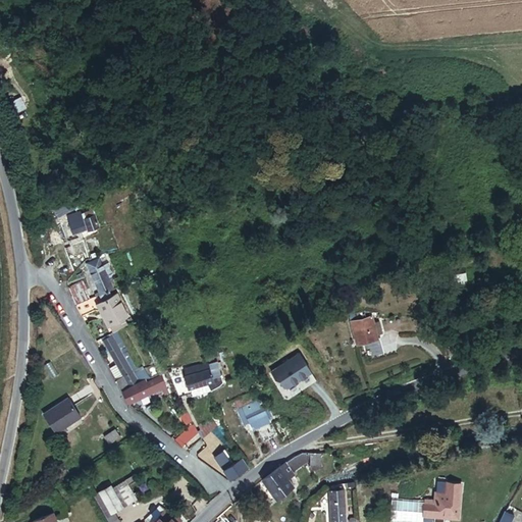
[(68,244),(91,237),(86,220),(63,227),(68,244)]
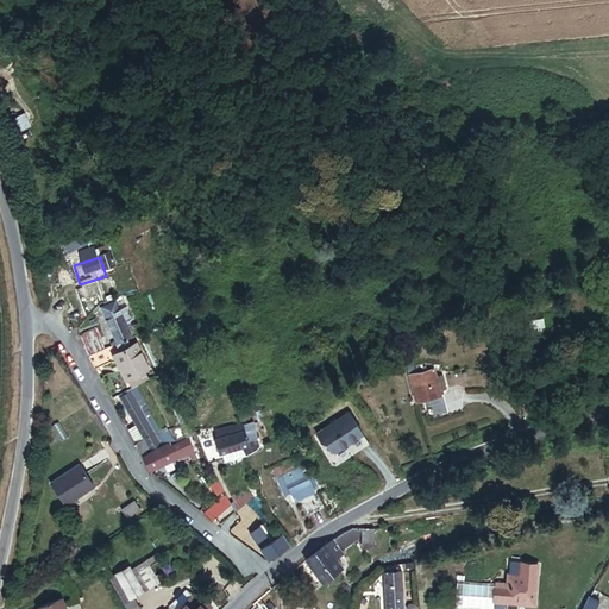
[(121,341),(135,336),(120,303),(106,311),(121,341)]
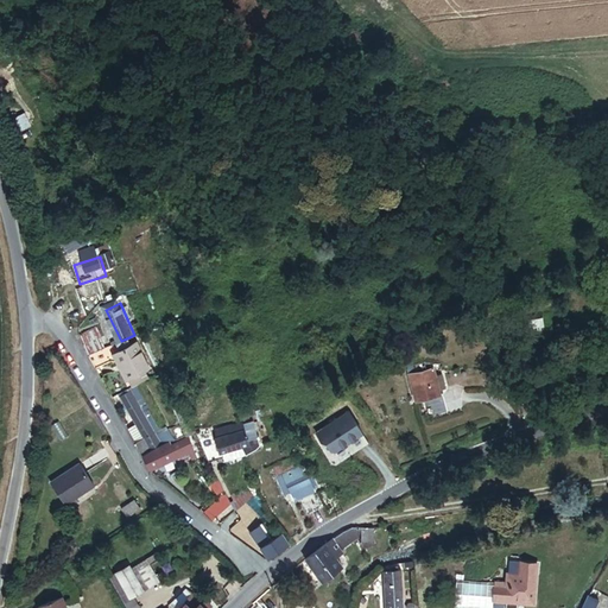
[(103,344),(105,343),(95,327),(81,333),(88,352),(103,344)]
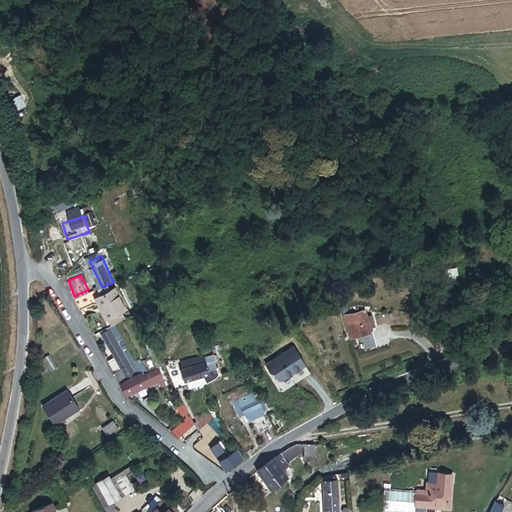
[(121,306),(126,303),(116,285),(98,294),(108,313),(110,312),(121,306)]
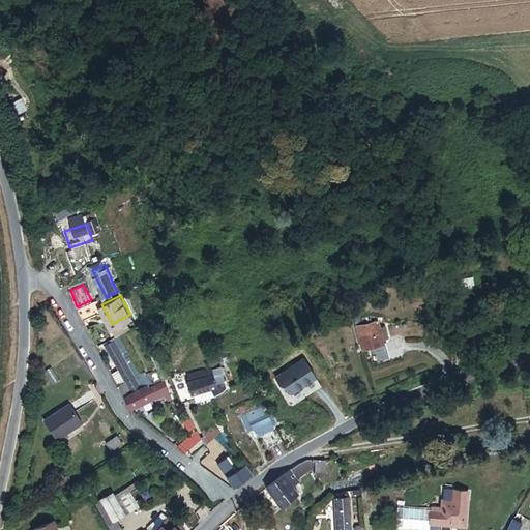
[(86,323),(99,316),(93,303),(80,310),(86,323)]
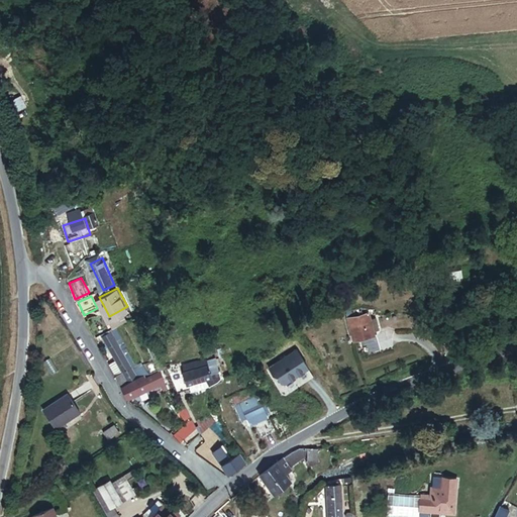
[(113,323),(128,319),(122,309),(111,315),(113,323)]
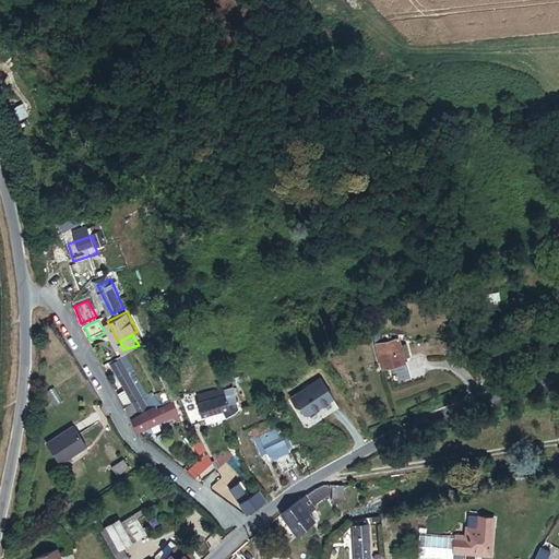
[(372,372),(396,367),(391,342),(366,347),(372,372)]
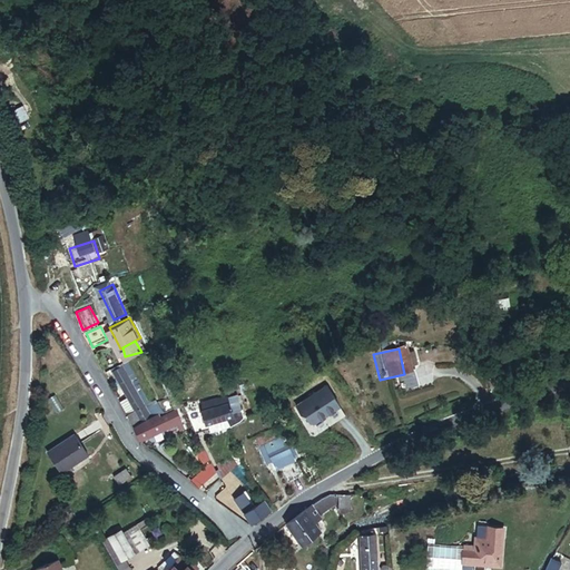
[(134,425),(156,414),(156,412),(159,411),(130,357),(112,369),(128,397),(136,413),(127,418),(134,425)]
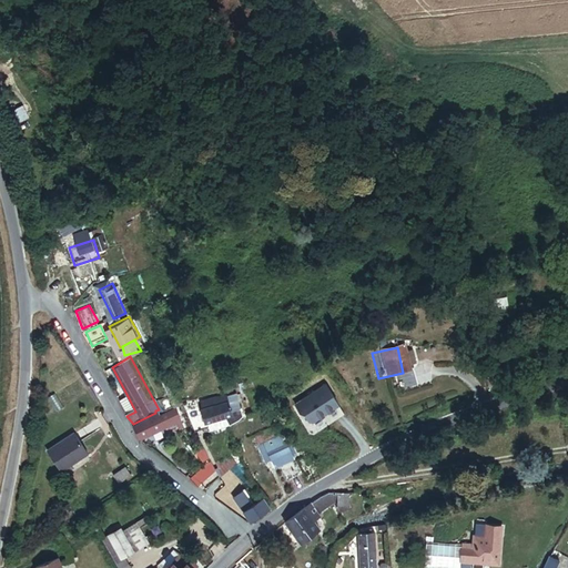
[(549,375),(564,372),(560,358),(546,362),(549,375)]
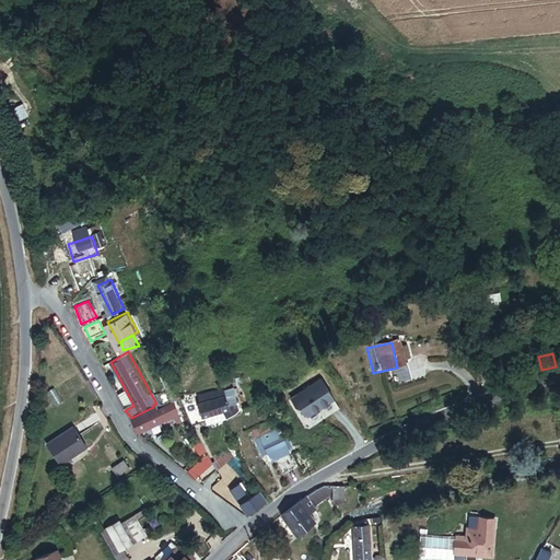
[(466,386),(479,381),(474,371),(461,376),(466,386)]
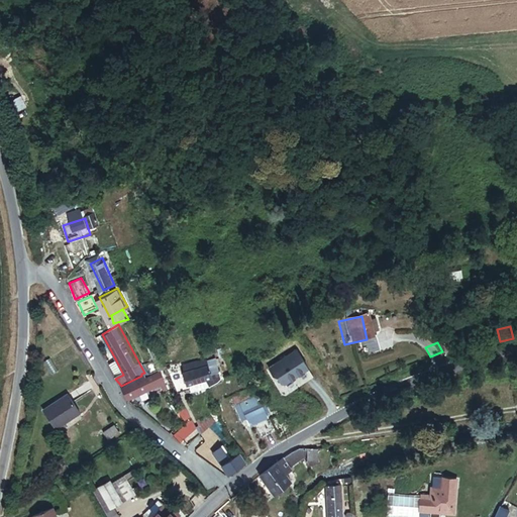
[(283,397),(313,378),(296,350),(266,369),(283,397)]
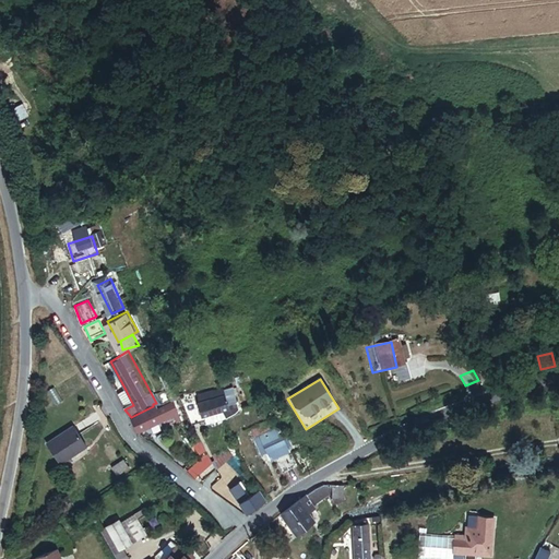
[(466,390),(480,383),(478,380),(465,385),(466,390)]
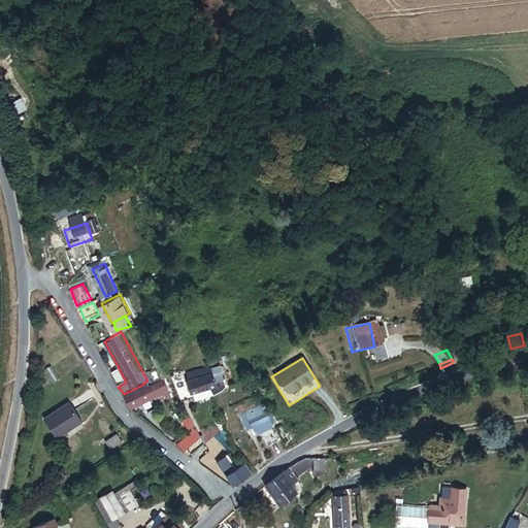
[(118,387),(126,383),(119,368),(110,374),(118,387)]
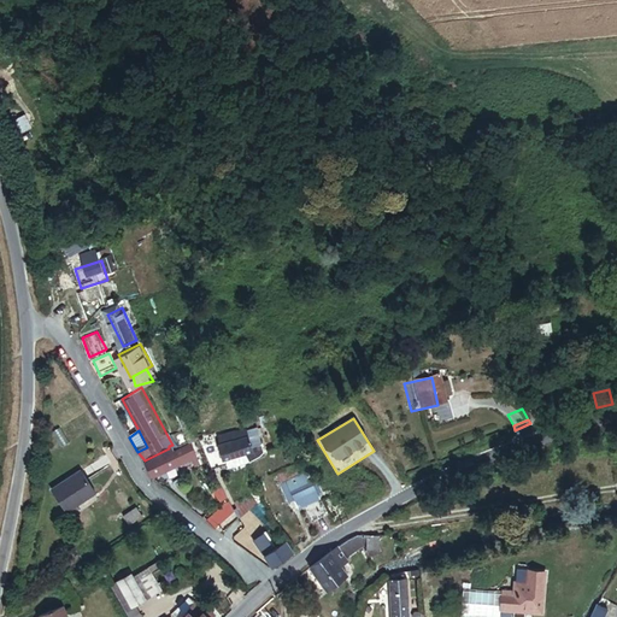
[(200,465),(229,451),(234,459),(250,452),(238,430),(216,441),(213,436),(191,447),(200,465)]
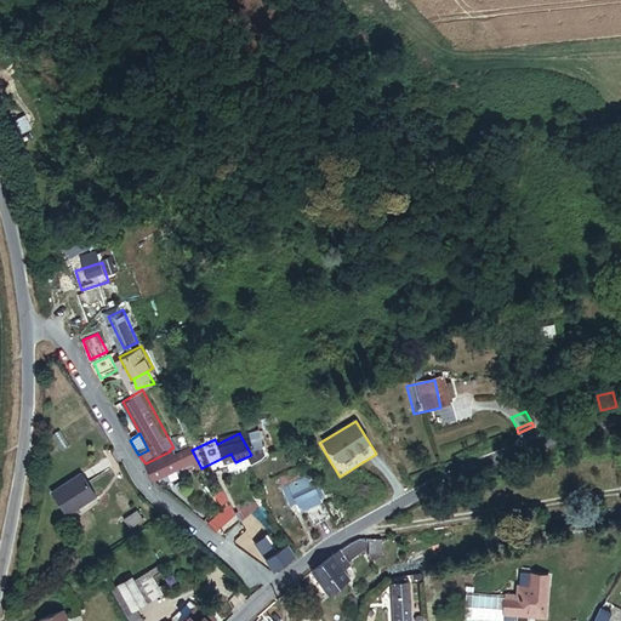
[(181,482),(189,477),(177,454),(160,462),(170,451),(146,463),(155,485),(164,479),(163,477),(175,471),(181,482)]
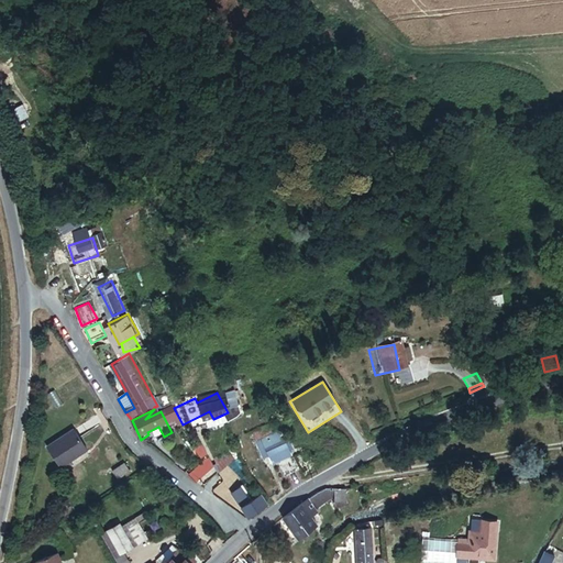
[(273,451),(285,444),(279,434),(242,454),(247,464),(254,460),(273,451)]
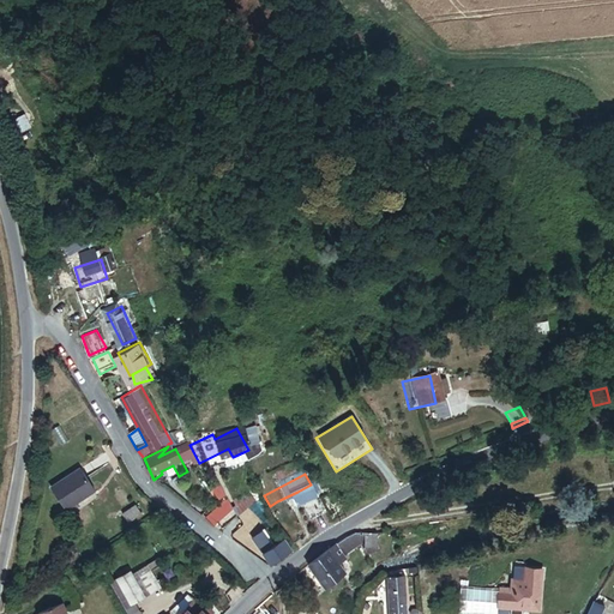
[(77,476),(48,494),(61,518),(91,501),(77,476)]
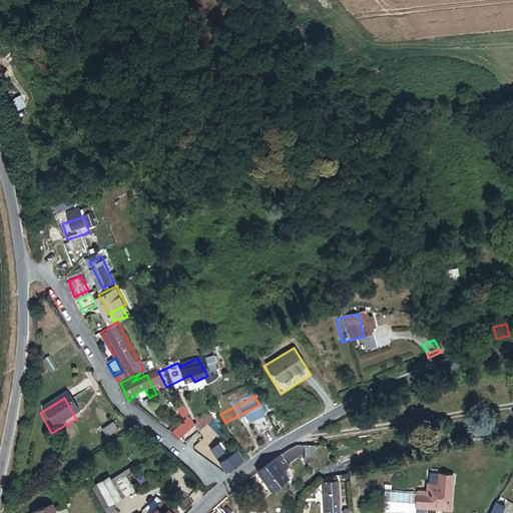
[(235,426),(252,417),(248,411),(231,419),(235,426)]
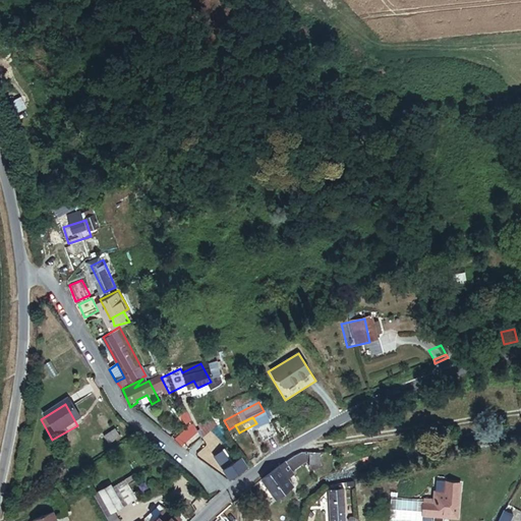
[(166,437),(171,446),(191,437),(186,426),(166,437)]
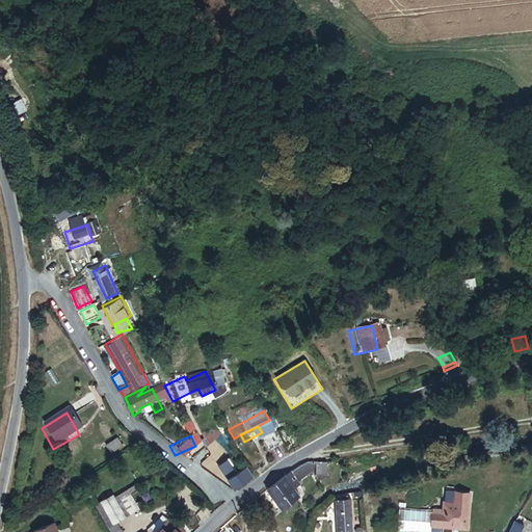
[(259,456),(272,449),(266,435),(250,444),(259,456)]
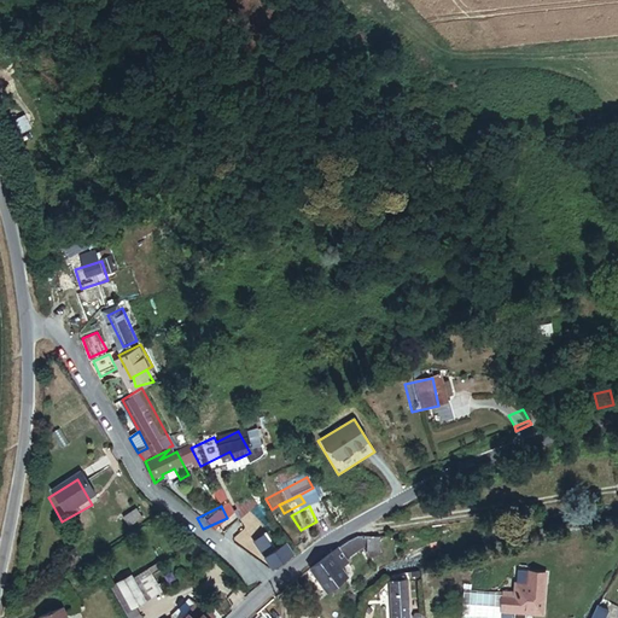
[(133,518),(120,525),(124,535),(138,528),(133,518)]
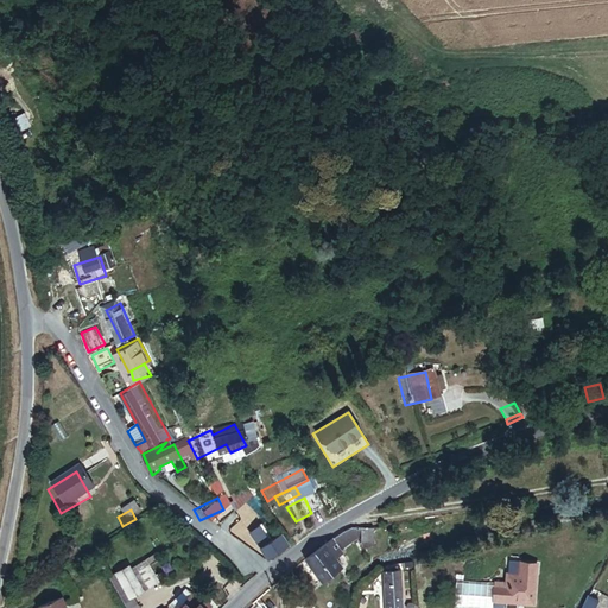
[(327,562),(342,551),(358,549),(356,536),(336,539),(320,551),(327,562)]
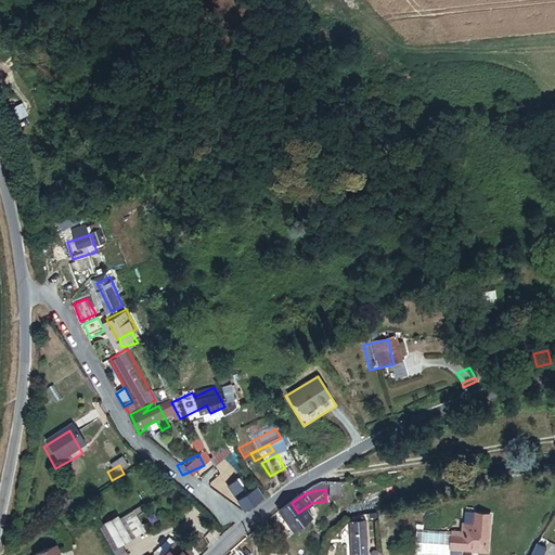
[(226,503),(233,514),(254,501),(247,490),(226,503)]
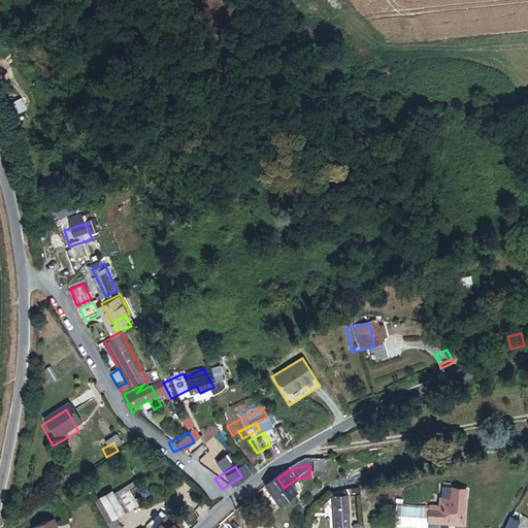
[(286,490),(284,488),(277,479),(271,483),(279,494),(286,490)]
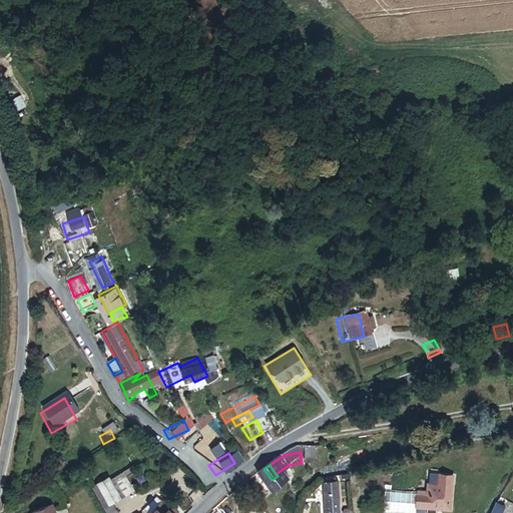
[(275,484),(272,480),(264,469),(248,480),(259,495),(275,484)]
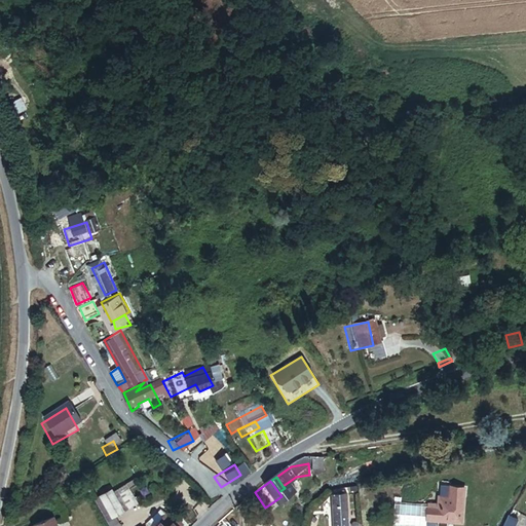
[(441,500),(431,499),(430,515),(442,516),(441,522),(451,522),(451,516),(466,517),(470,483),(454,482),(454,483),(445,482),(444,492),(442,492),(441,500)]
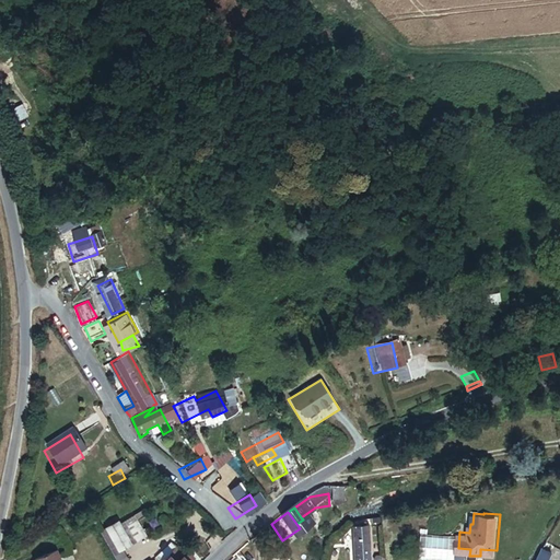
[(149,534),(139,520),(130,525),(140,539),(149,534)]
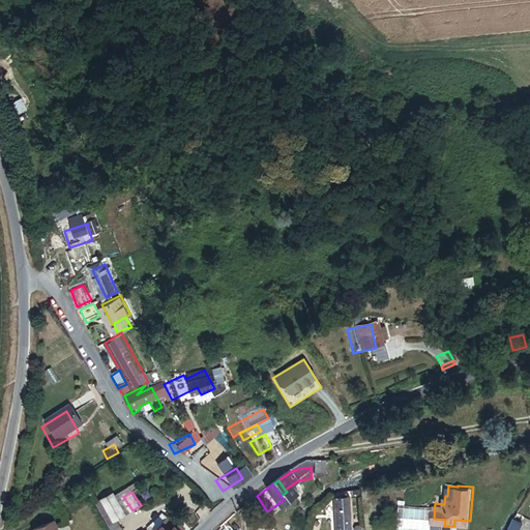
[(114,493),(102,500),(115,520),(127,512),(114,493)]
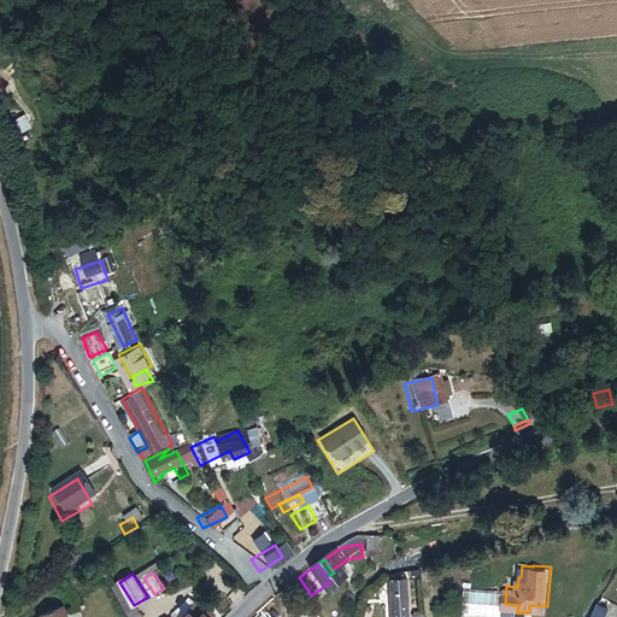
[(305,600),(311,595),(299,577),(293,582),(305,600)]
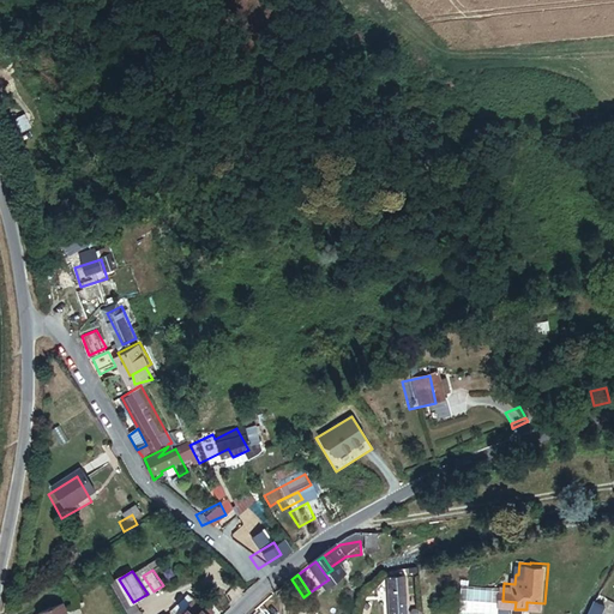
[(410,613),(408,578),(391,579),(392,613),(410,613)]
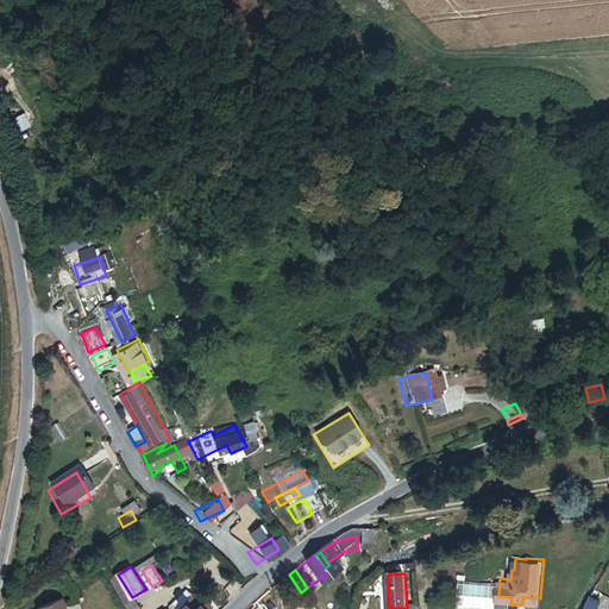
[(500,578),(460,576),(459,604),(497,607),(498,596),(500,578)]
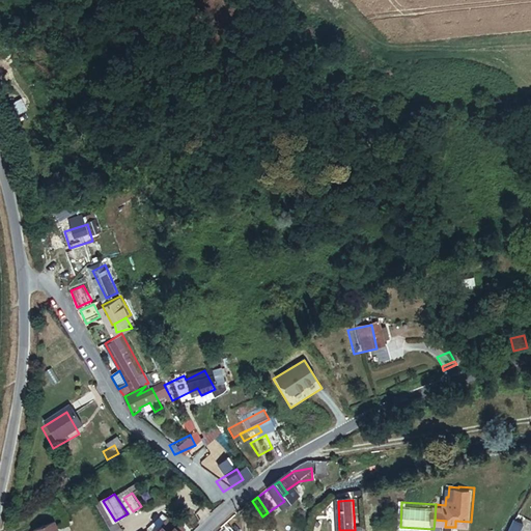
[(241,511),(218,530),(236,530),(241,527),(243,530),(241,511)]
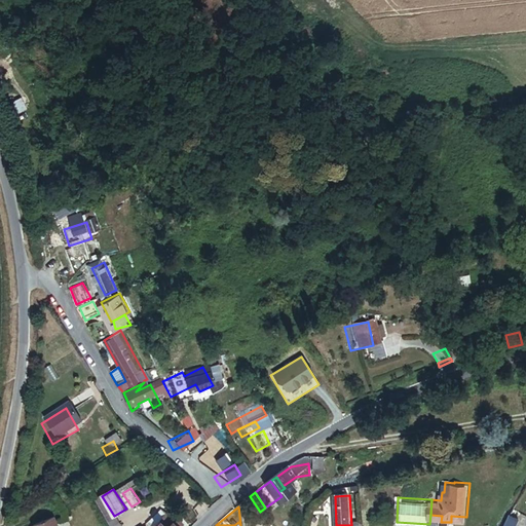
[(152,519),(156,524),(165,516),(161,511),(152,519)]
